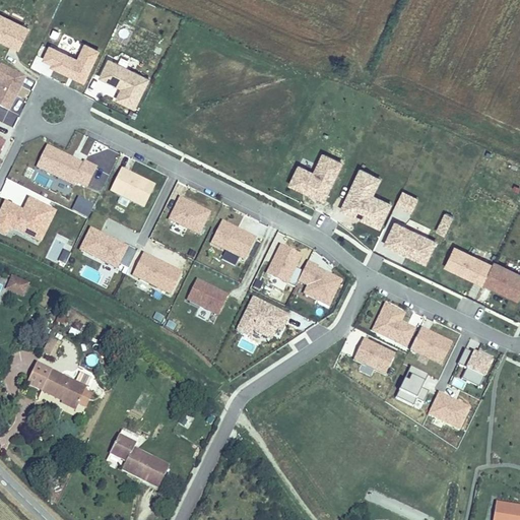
[(0,11),(0,41),(18,49),(28,24),(0,11)]
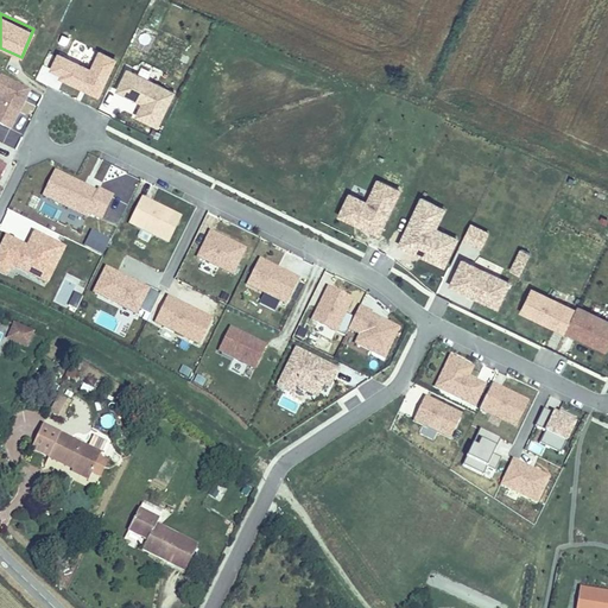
[(46,70),(99,95),(118,56),(97,46),(90,64),(56,49),(46,70)]
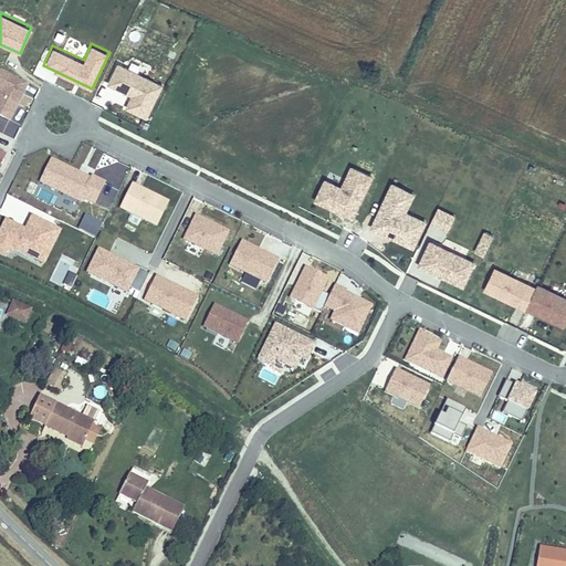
[(147,119),(163,82),(116,62),(106,84),(129,95),(124,108),(147,119)]
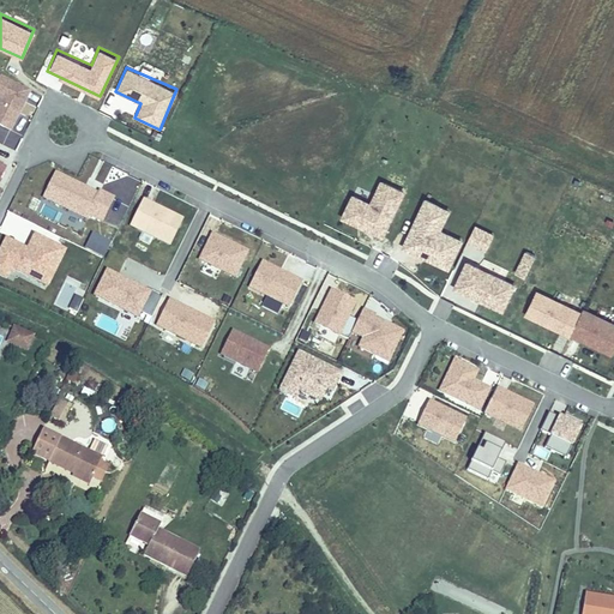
[(0,77),(0,124),(14,130),(29,88),(0,77)]
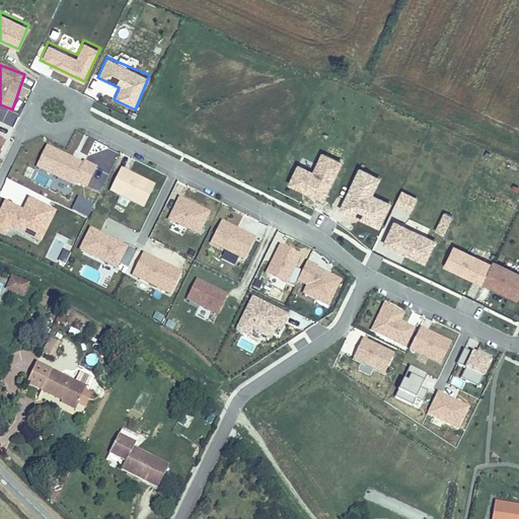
[(46,143),(34,166),(74,186),(75,183),(86,189),(96,166),(46,143)]
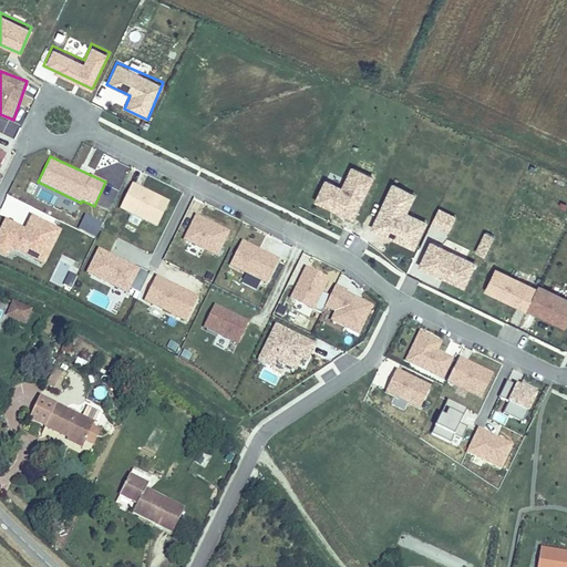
[(313,199),(354,218),(374,174),(351,163),(341,184),(325,176),(313,199)]
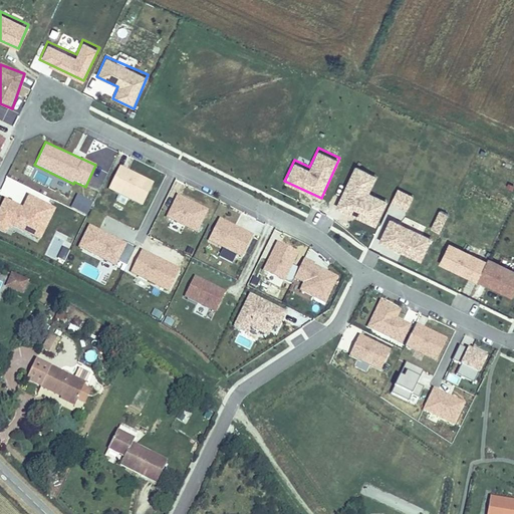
[(26,163),(23,175),(31,177),(33,165),(26,163)]
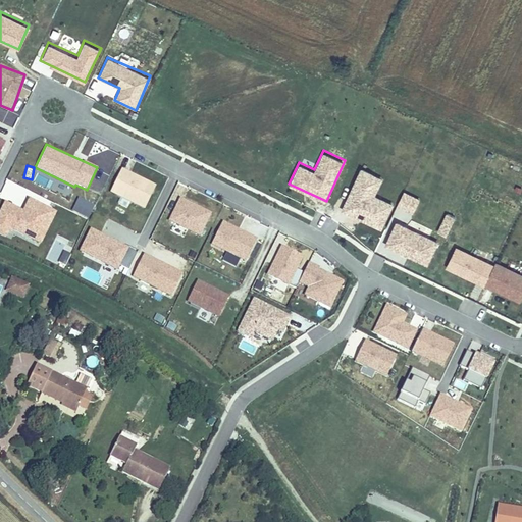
[(383,228),(395,201),(375,193),(383,175),(360,165),(341,210),(383,228)]
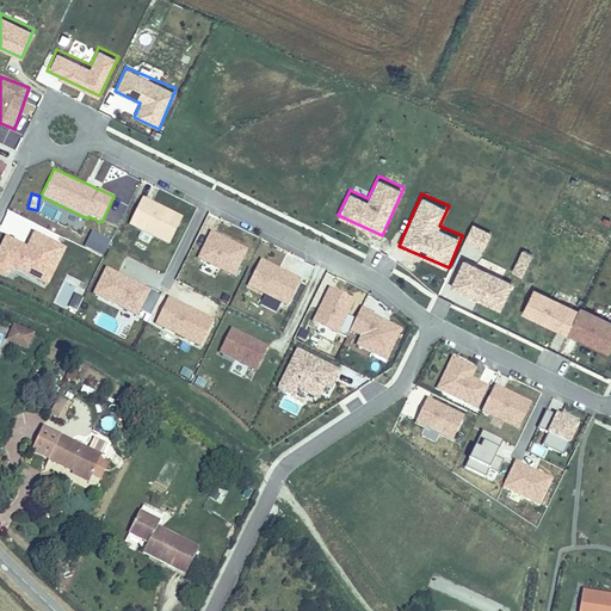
[(141,196),(127,223),(168,244),(183,215),(141,196)]
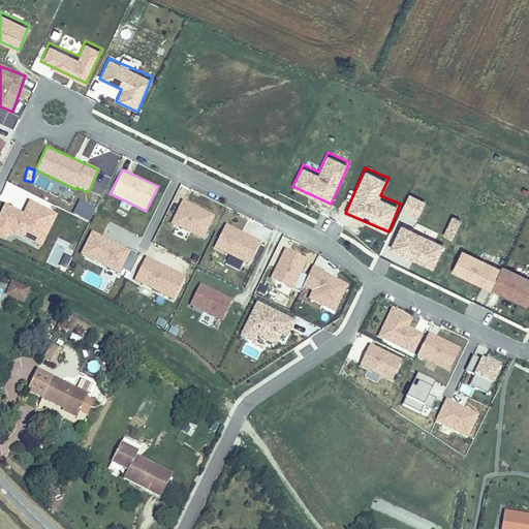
[(401,208),(418,216),(426,199),(409,192),(401,208)]
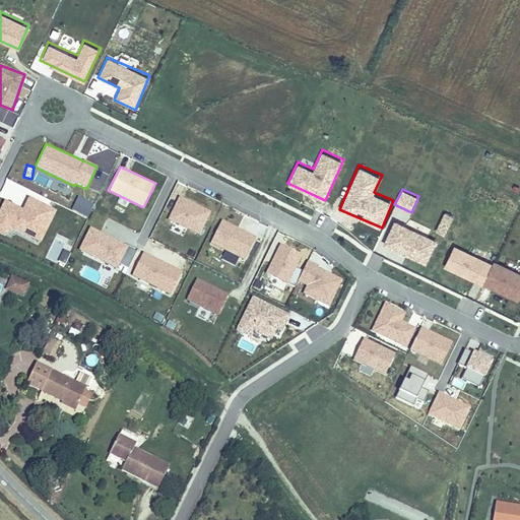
[(201,234),(210,209),(177,196),(168,221),(201,234)]
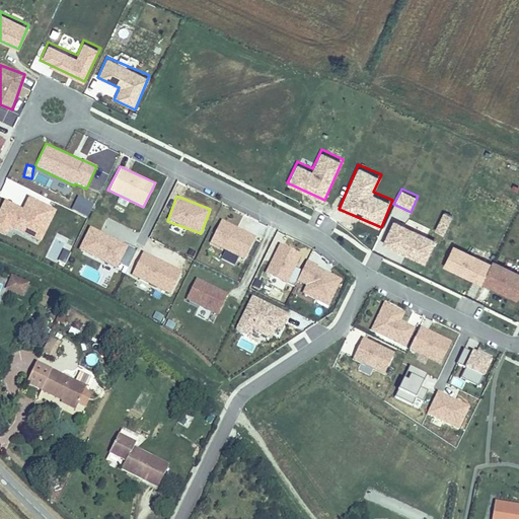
[(22,208),(3,199),(0,205),(0,233),(6,236),(9,228),(41,242),(56,209),(27,197),(22,208)]
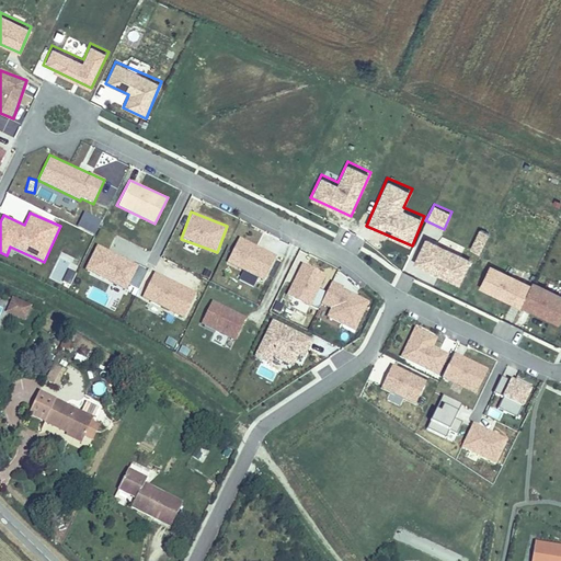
[(481,253),(488,229),(478,227),(471,250),(481,253)]
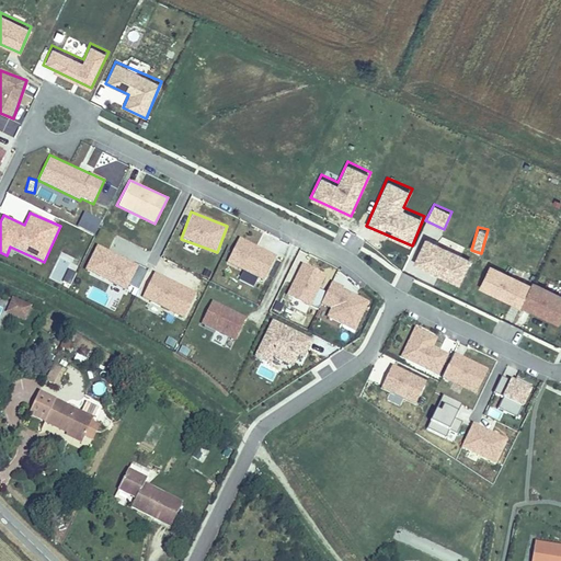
[(226,263),(263,281),(276,255),(239,237),(226,263)]
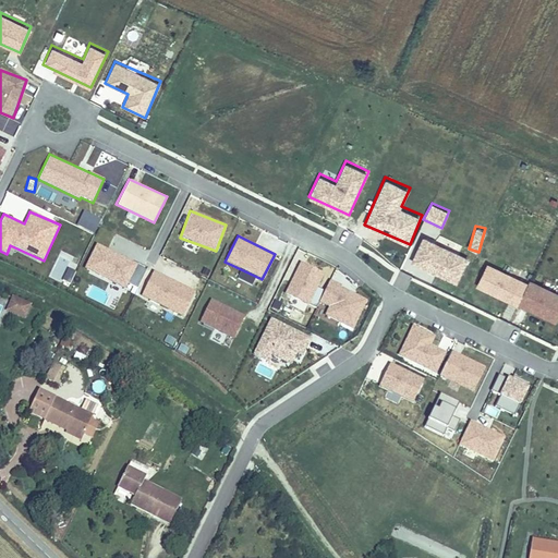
[(458,282),(470,255),(424,235),(412,263),(458,282)]
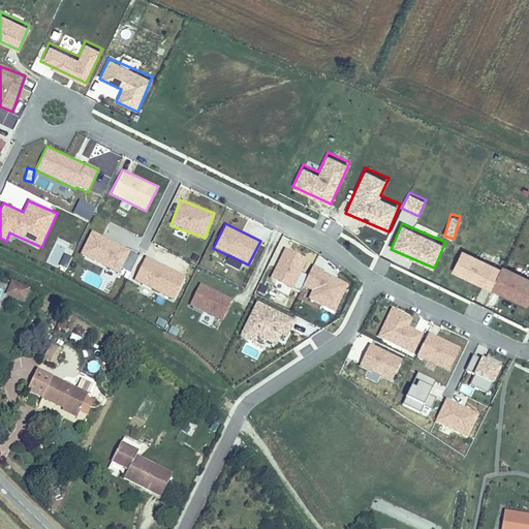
[(123,268),(130,271),(138,252),(89,231),(79,256),(120,274),(123,268)]
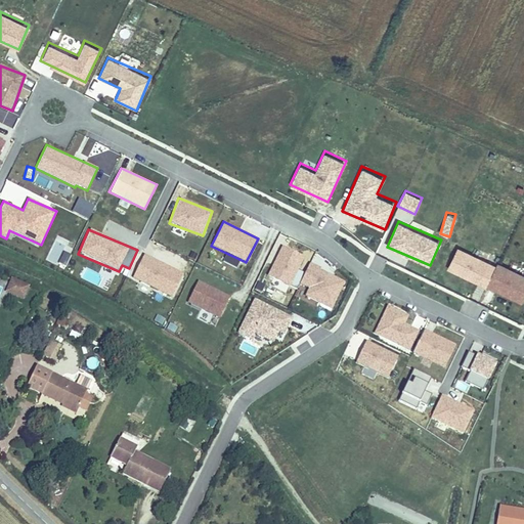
[(523,302),(523,299),(523,273),(456,245),(446,269),(523,302)]
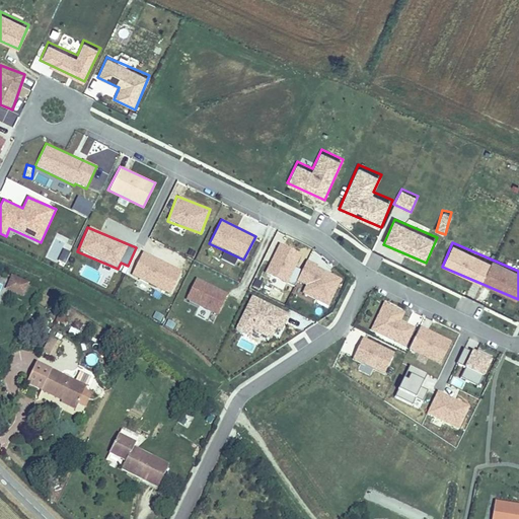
[(280,243),(265,273),(287,284),(301,254),(280,243)]
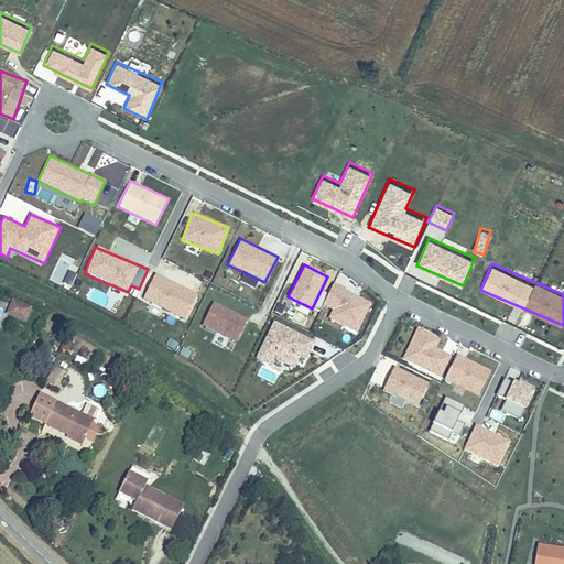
[(184,321),(197,293),(154,272),(141,300),(184,321)]
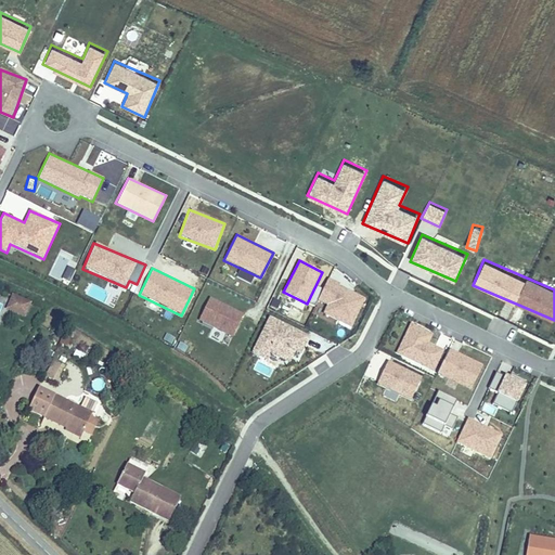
[(326,279),(317,300),(325,305),(321,313),(350,327),(365,297),(326,279)]
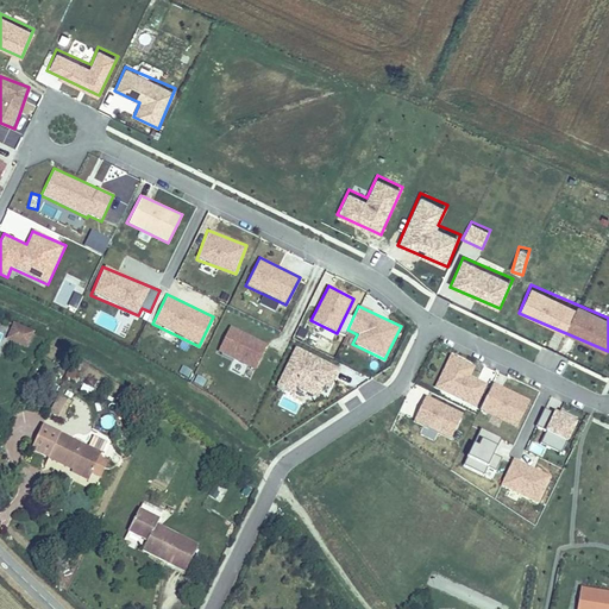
[(26,349),(35,332),(12,321),(4,339),(26,349)]
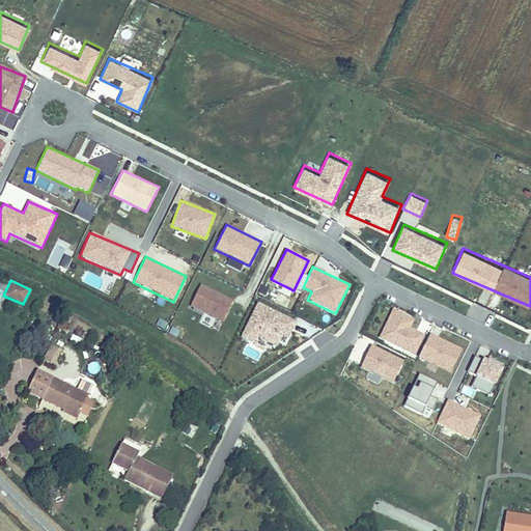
[(189,306),(222,322),(232,299),(199,284),(189,306)]
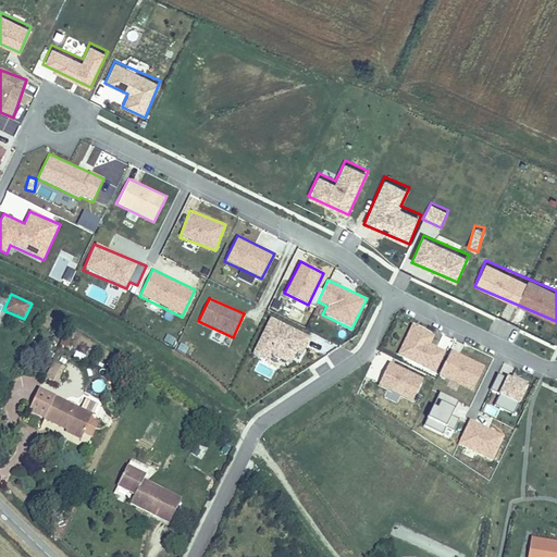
[(270,356),(292,364),(296,353),(302,356),(311,335),(267,317),(251,355),(268,361),(270,356)]
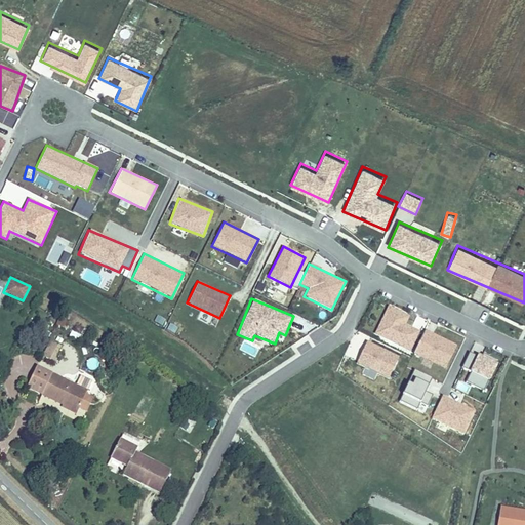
[(386,305),(373,335),(411,351),(419,330),(405,324),(409,315),(386,305)]
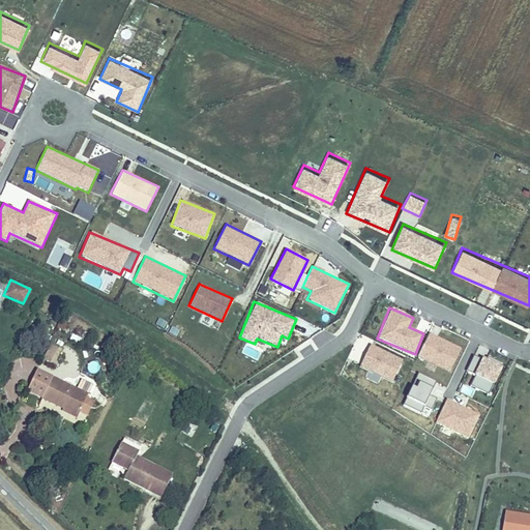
[(429,332),(417,357),(449,373),(461,348),(429,332)]
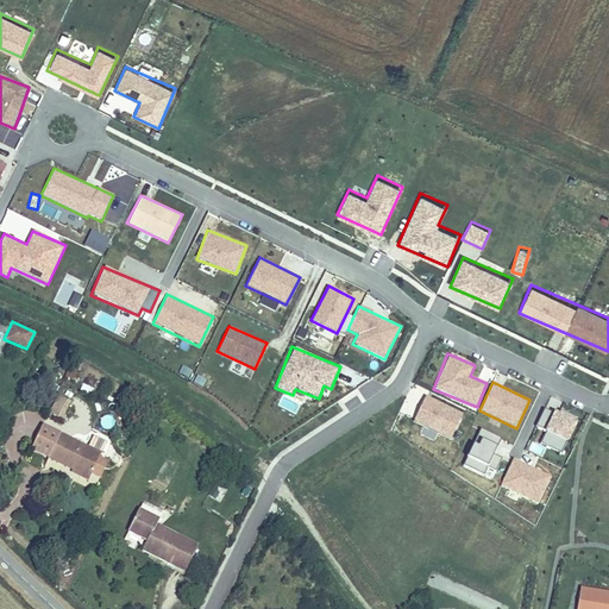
[(56,391),(48,410),(56,414),(64,395),(56,391)]
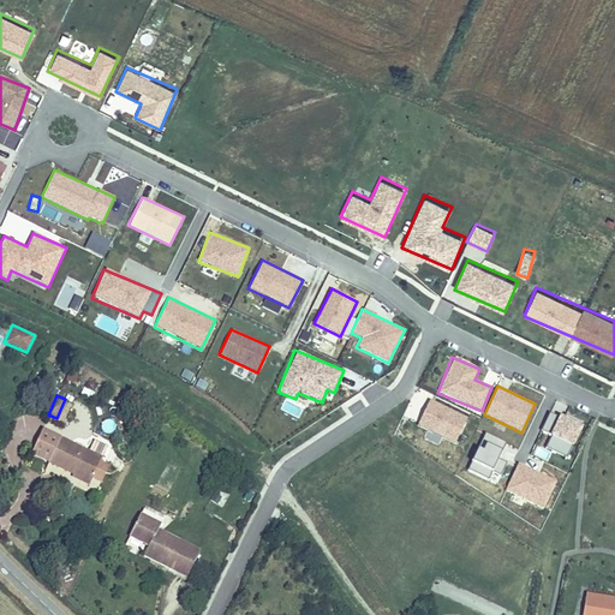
[(567,458),(583,424),(560,415),(544,448),(567,458)]
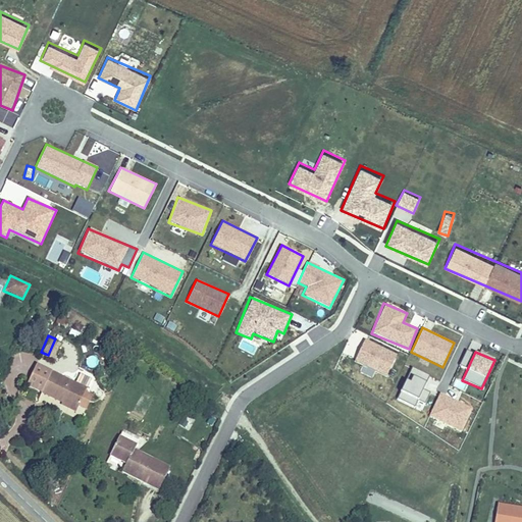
[(472,355),(467,353),(461,365),(467,368),(472,355)]
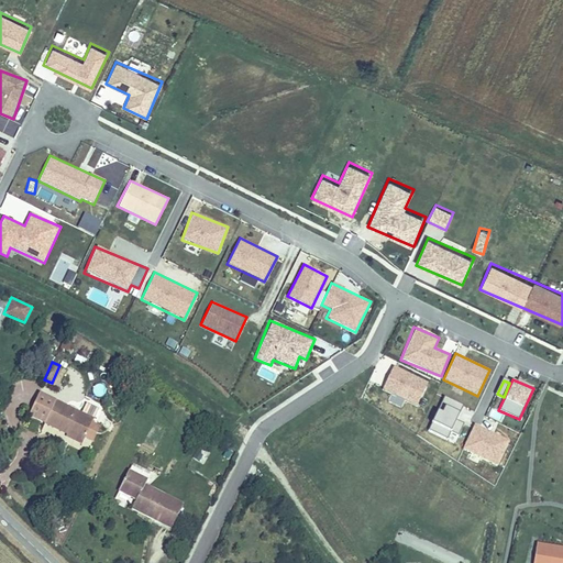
[(77,409),(34,390),(25,411),(65,429),(80,435),(95,404),(81,398),(77,409)]
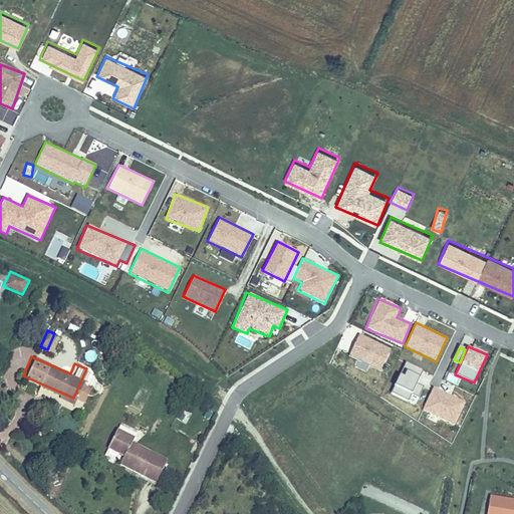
[(411,395),(419,398),(424,386),(418,382),(423,369),(405,361),(392,394),(408,401),(411,395)]
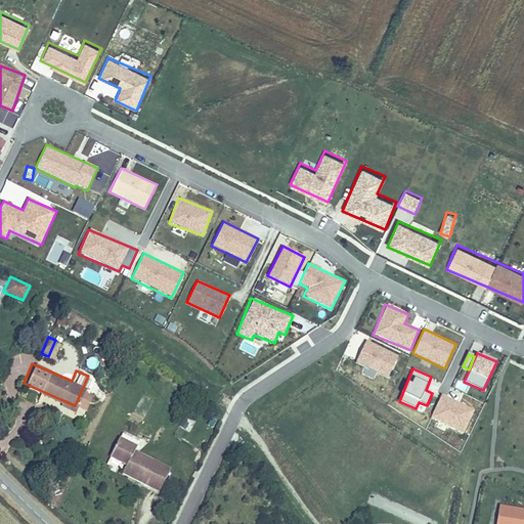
[(463,433),(474,409),(440,394),(430,418),(463,433)]
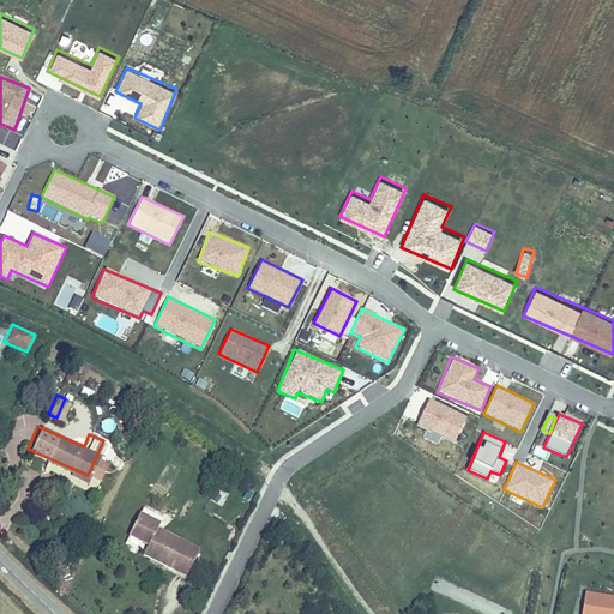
[(88,475),(71,468),(70,470),(86,479),(88,475)]
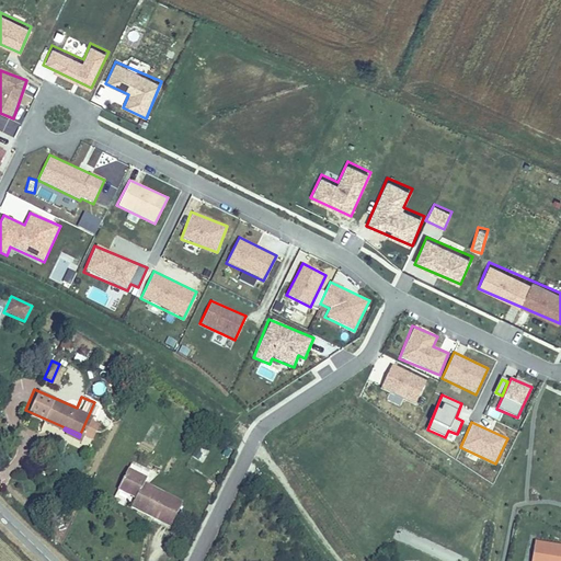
[(146,476),(128,467),(121,487),(136,495),(134,504),(172,522),(182,500),(144,482),(146,476)]
